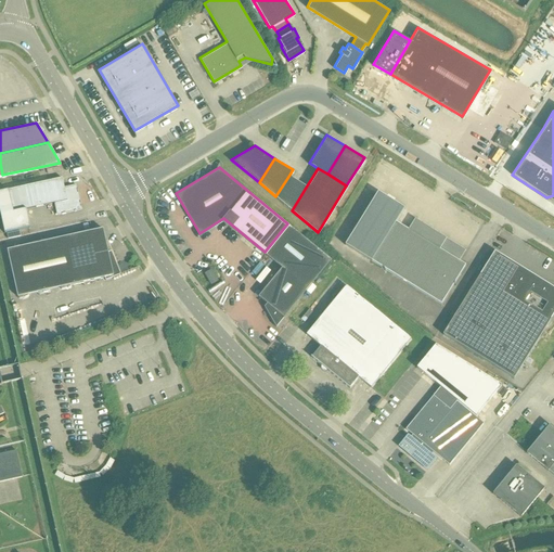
[(275,196),(292,210),(307,185),(290,175),(275,196)]
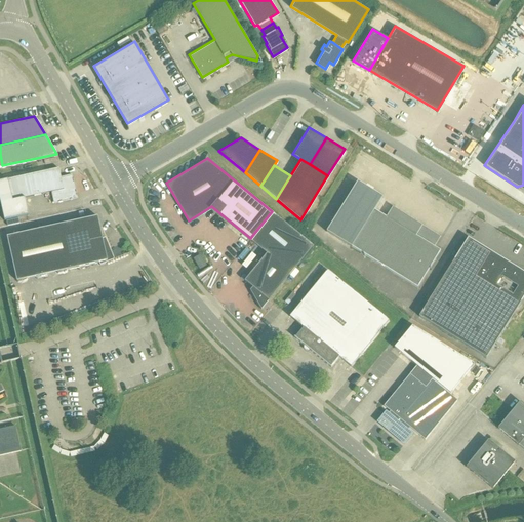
[(348,169),(359,175),(361,171),(350,165),(348,169)]
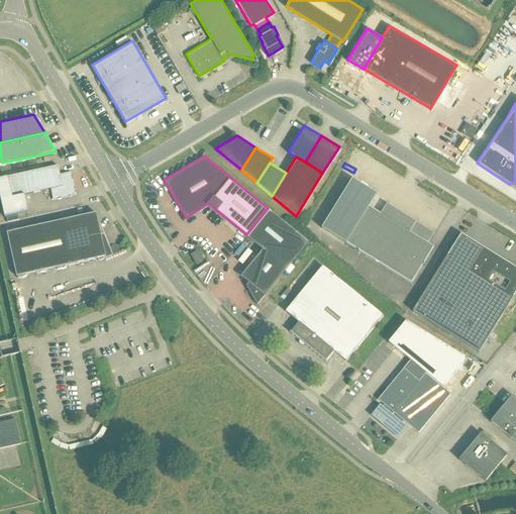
[(53,197),(69,194),(68,191),(71,188),(74,187),(70,170),(59,173),(57,164),(0,176),(0,196),(4,214),(27,209),(23,193),(50,187),(53,197)]
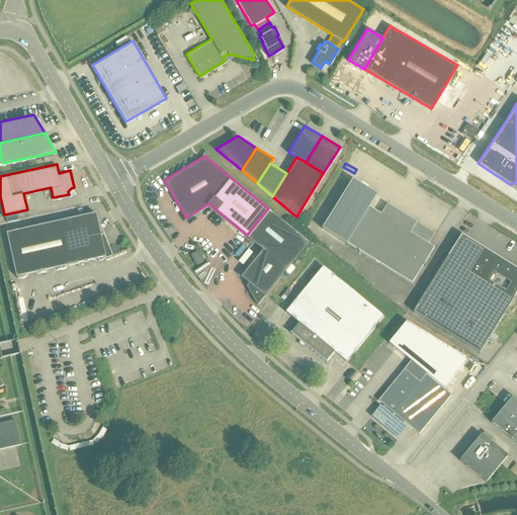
[(352,177),(321,227),(346,242),(411,281),(433,245),(427,242),(379,212),(368,205),(376,192),(352,177)]
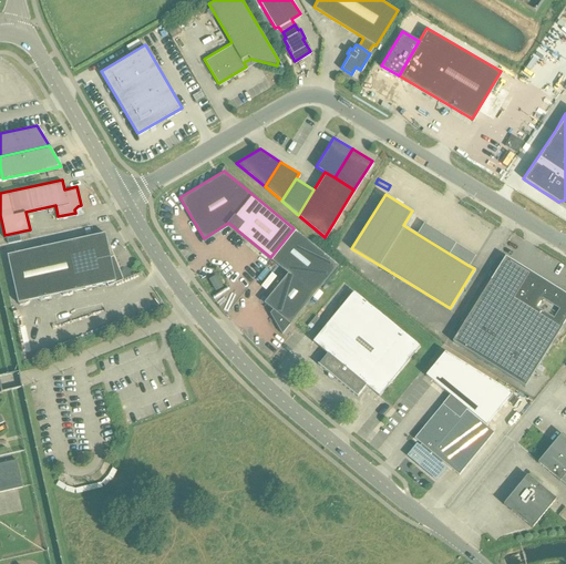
[(294,228),(270,257),(287,272),(263,300),(271,308),(269,311),(281,331),(336,263),(294,228)]
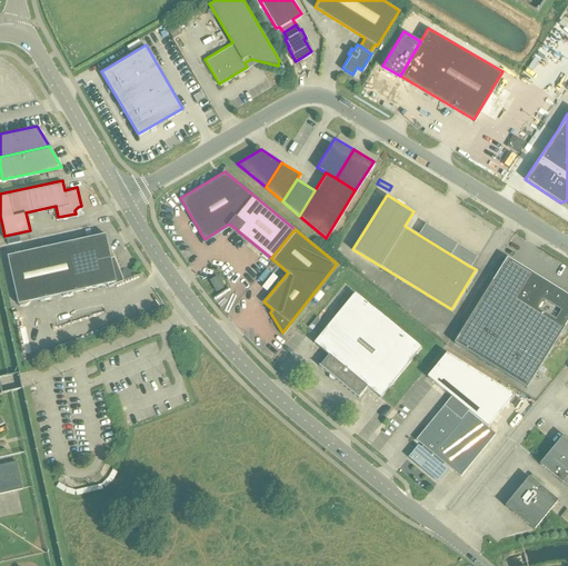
[(105,231),(56,242),(7,254),(17,303),(107,283),(107,285),(122,278),(113,255),(110,256),(105,231)]
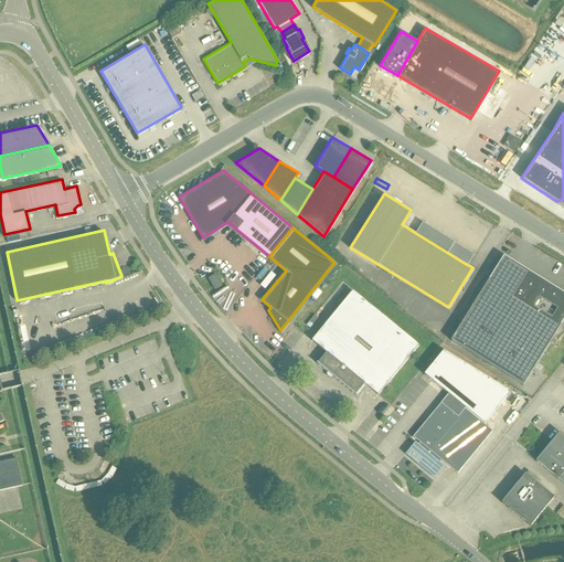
[(449,338),(480,357),(532,272),(502,253),(449,338)]
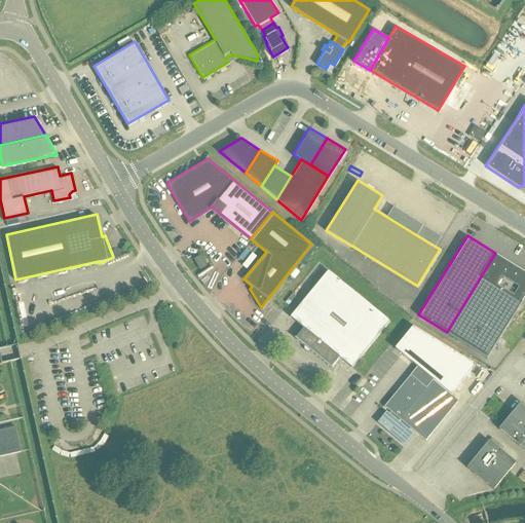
[(207,263),(200,253),(192,257),(199,268),(207,263)]
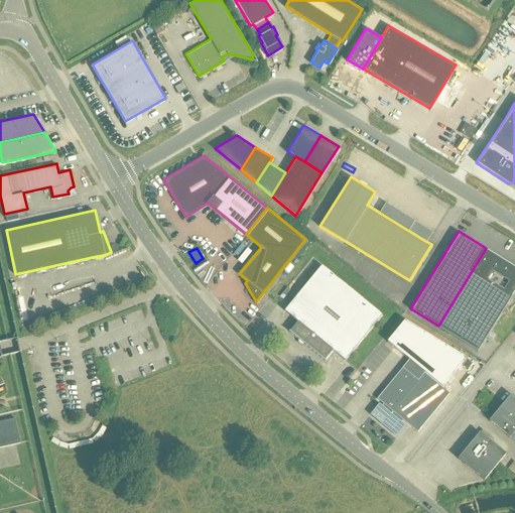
[(514,266),(486,248),(438,326),(477,350),(514,287),(514,266)]
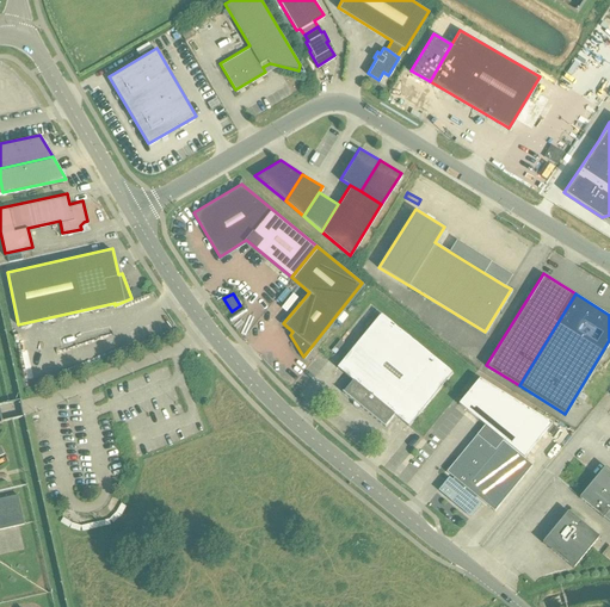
[(380,311),(336,365),(352,378),(343,389),(342,389),(384,425),(383,423),(393,412),(407,423),(451,370),(380,311)]
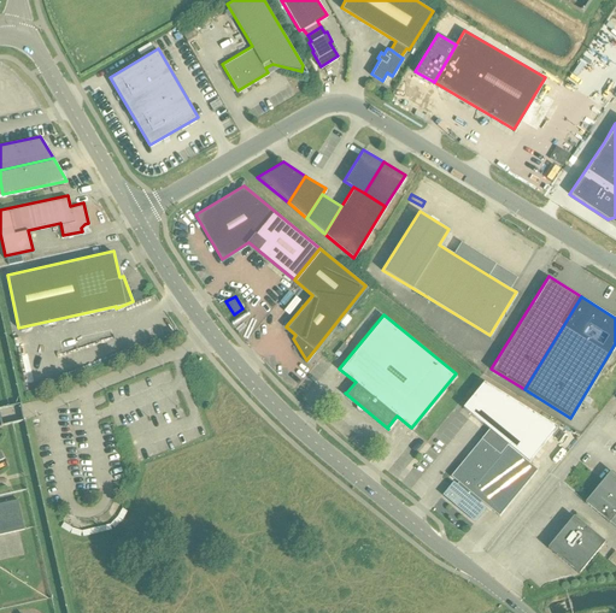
[(484,381),(462,406),(488,428),(506,442),(527,460),(556,425),(484,381)]
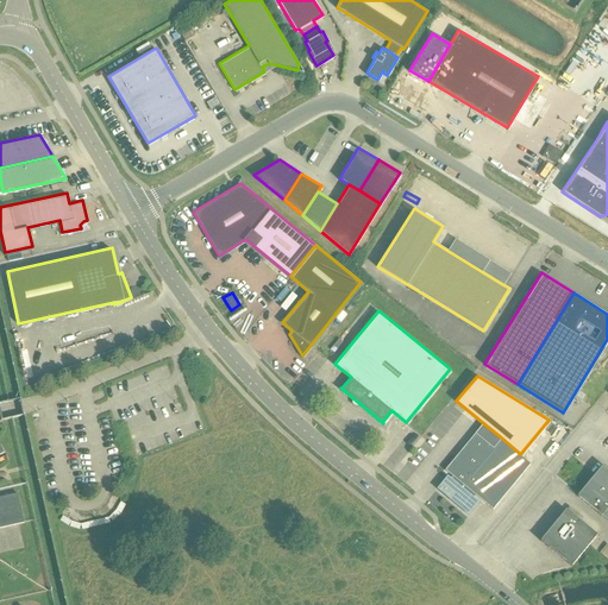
[(452,428),(458,422),(457,421),(464,414),(457,405),(443,417),(452,428)]
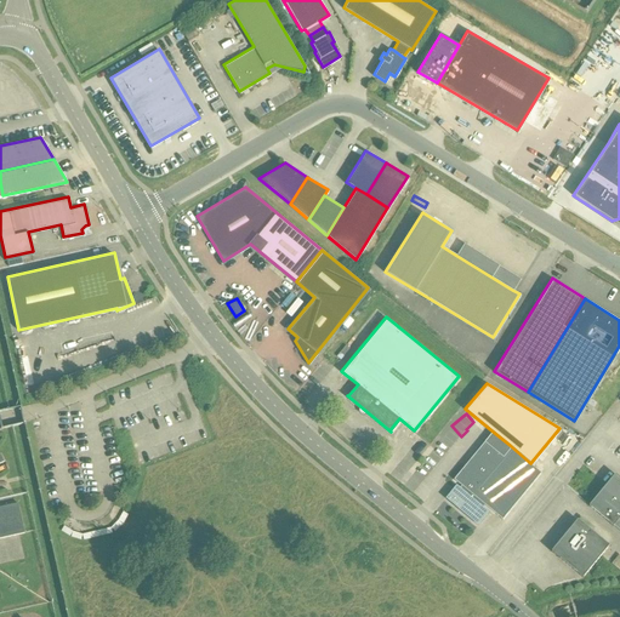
[(460,484),(453,492),(456,496),(454,498),(477,520),(485,510),(481,506),(483,502),(501,516),(540,470),(530,463),(510,445),(491,430),(484,440),(483,440),(453,476),(460,484)]
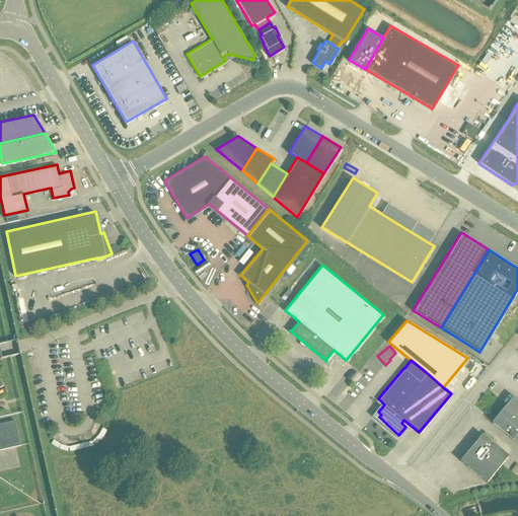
[(517,398),(513,394),(491,421),(517,443),(517,398)]
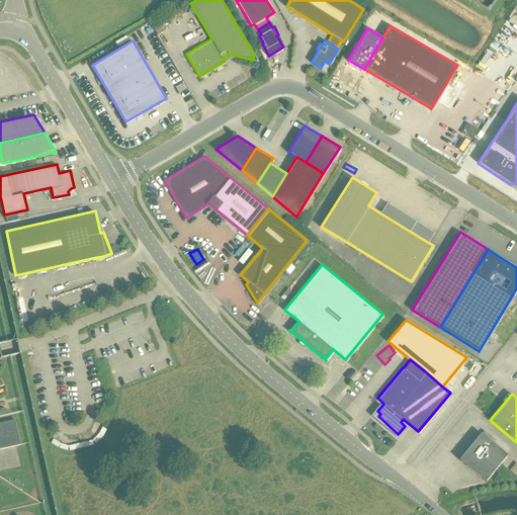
[(0,446),(20,442),(15,418),(0,421),(0,446)]
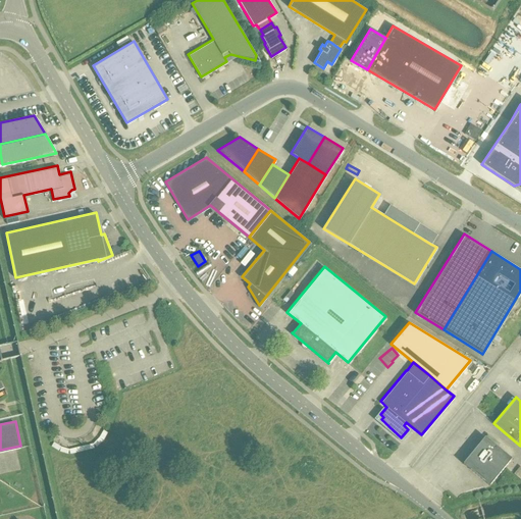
[(462,462),(473,470),(488,483),(511,457),(484,435),(462,462)]
